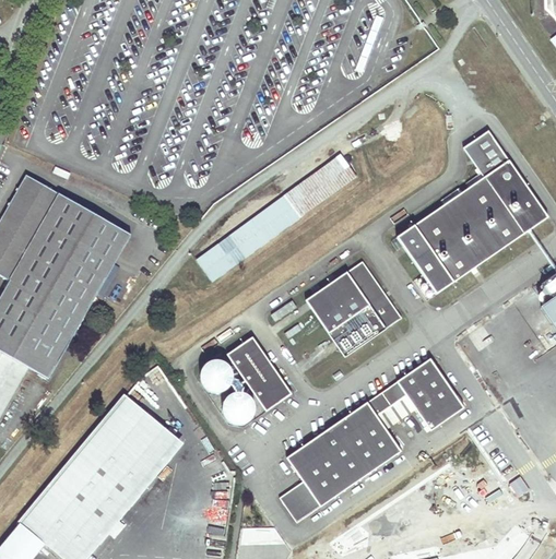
[(393,236),(433,293),(545,216),(485,130),(460,146),(481,176),(393,236)]
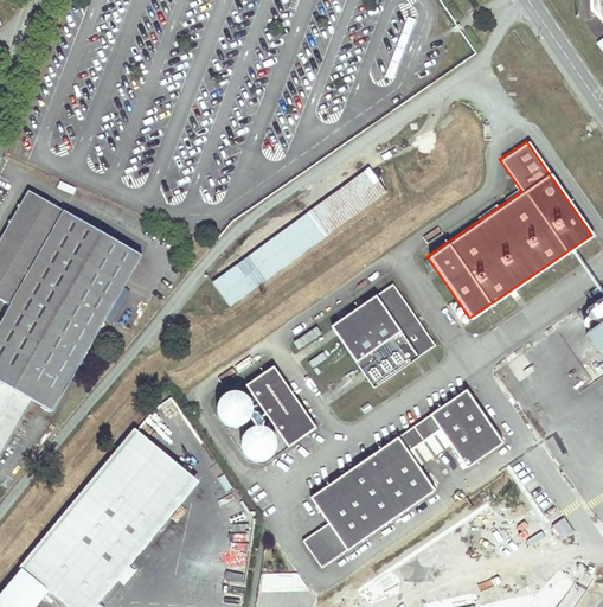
[(146,255),(32,191),(0,247),(0,298),(14,306),(0,331),(0,461),(36,401),(57,413),(146,255)]
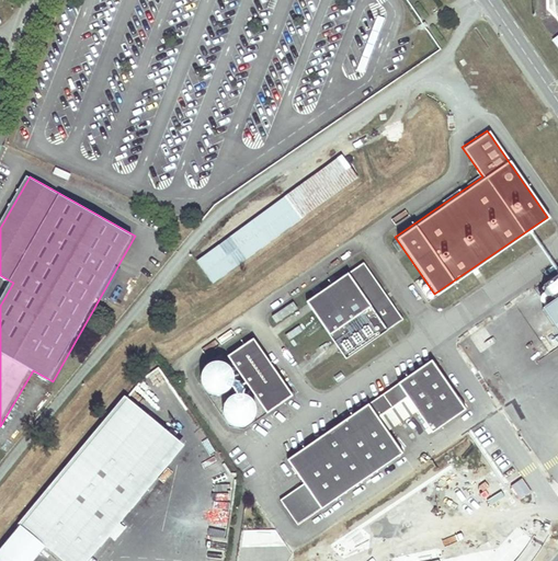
[(402,317),(363,260),(306,299),(345,356),(402,317)]
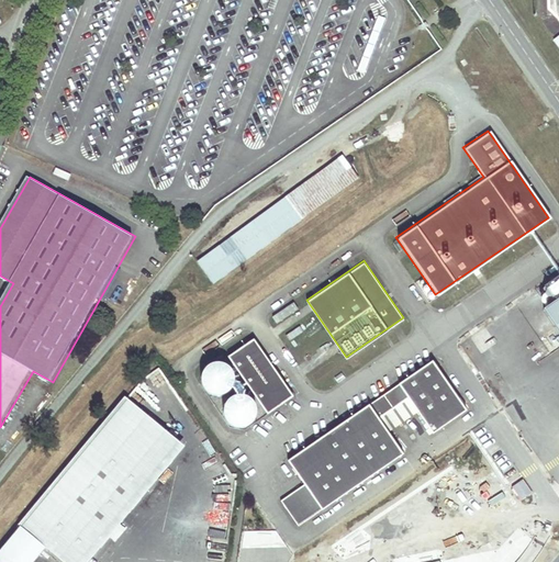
[(558,301),(547,310),(558,326),(558,301)]
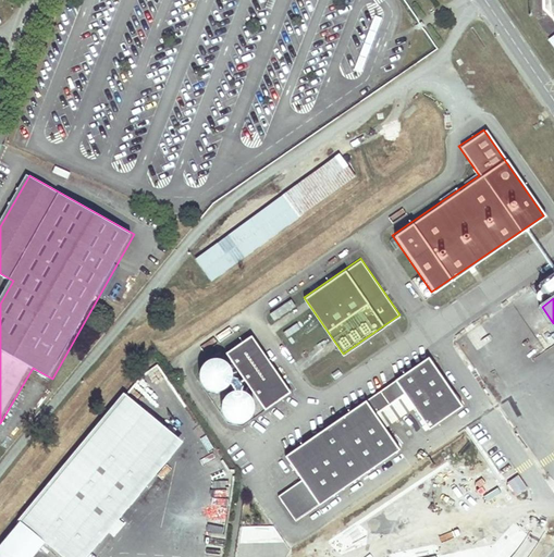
[(286,390),(247,333),(222,350),(261,407),(286,390)]
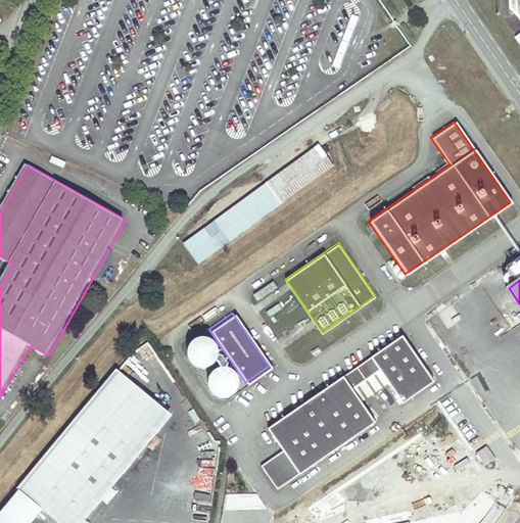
[(278,487),(375,420),(361,399),(352,387),(380,368),(389,380),(403,400),(434,379),(403,334),(269,426),(284,448),(262,464),(278,487)]
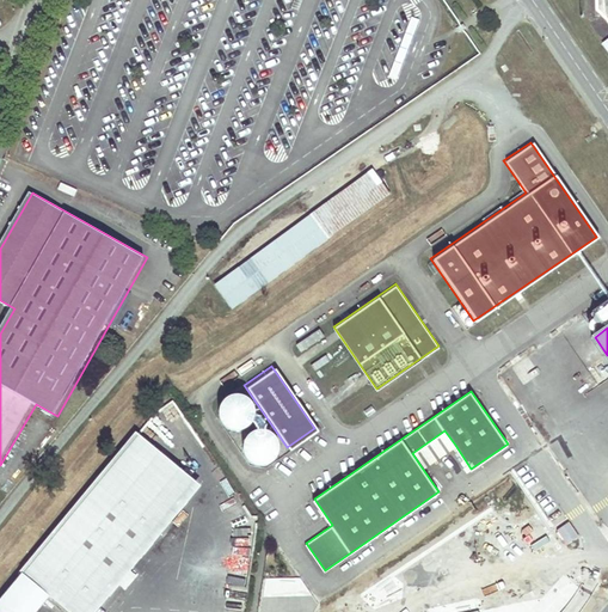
[(422,467),(455,445),(444,430),(412,453),(422,467)]
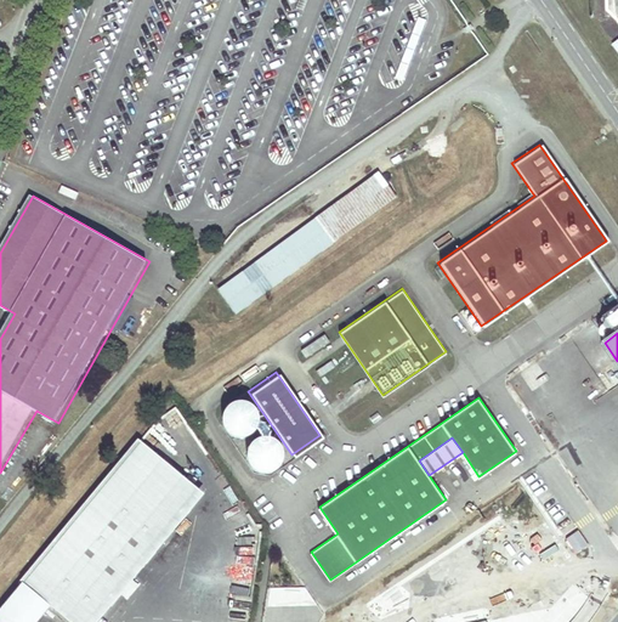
[(0,612),(0,621),(40,621),(54,606),(73,621),(90,621),(202,488),(143,440),(0,612)]
